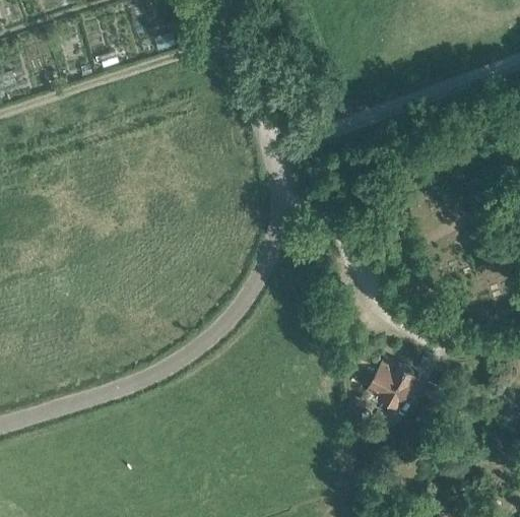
[(332,194),(341,200),(352,186),(344,179),(332,194)]
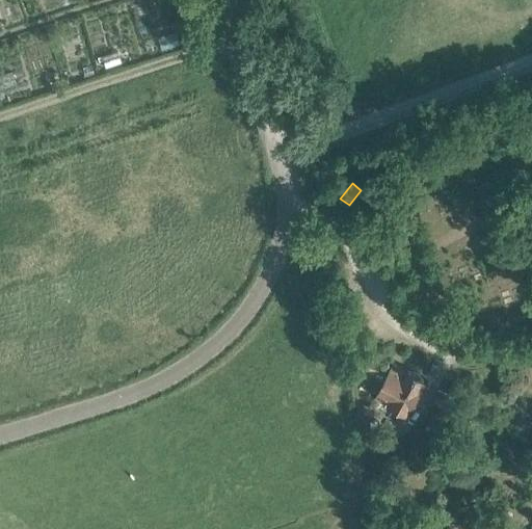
[(392,370),(377,397),(394,406),(391,413),(401,418),(404,412),(407,413),(421,387),(421,386),(423,381),(420,379),(419,376),(415,374),(410,375),(407,373),(404,377),(392,370)]
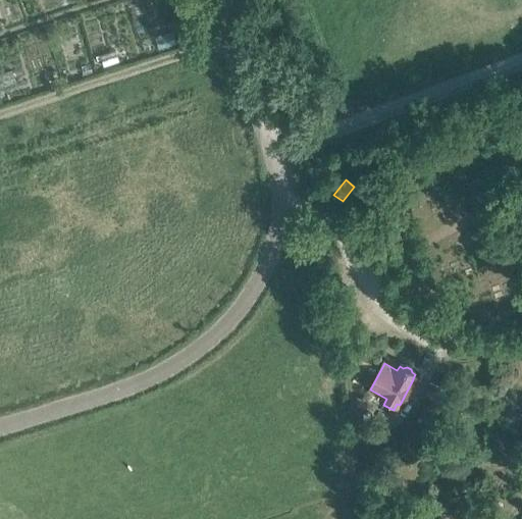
[(426,394),(436,399),(440,390),(430,385),(426,394)]
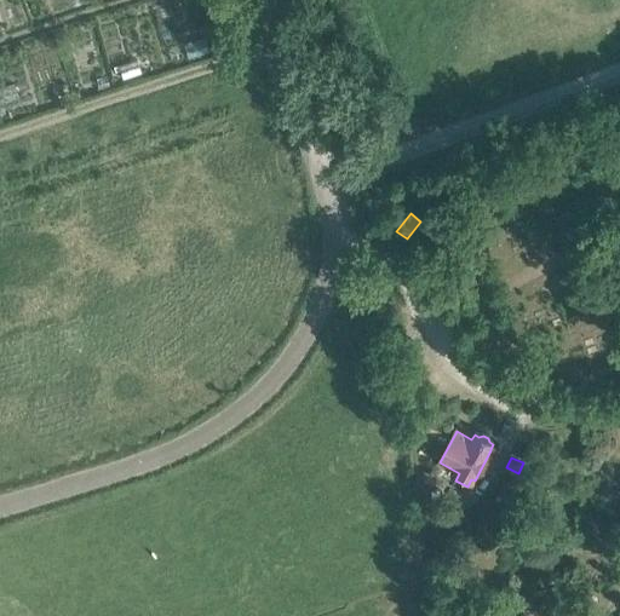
[(425,495),(415,496),(418,516),(428,514),(425,495)]
